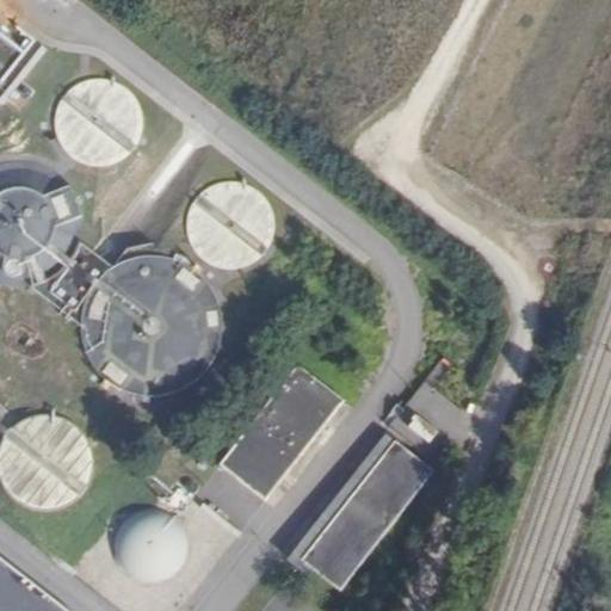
[(0,119),(43,66),(0,31),(0,119)]
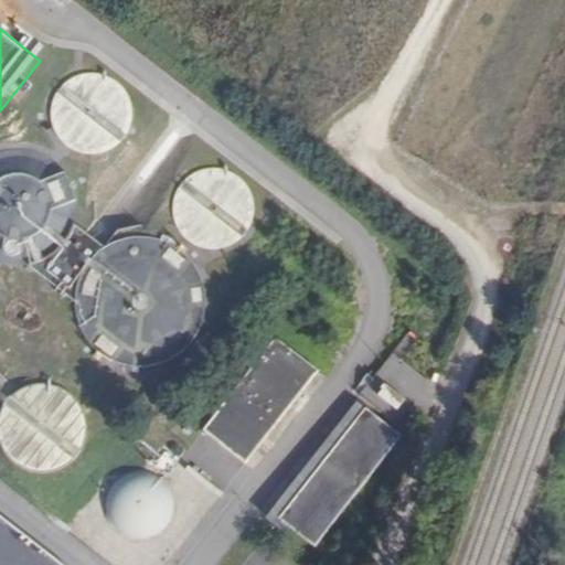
[(51,103),(49,116),(51,130),(57,142),(67,152),(82,158),(96,159),(110,156),(123,147),(131,135),(136,120),(135,106),(129,92),(118,82),(106,75),(93,73),(80,74),(66,81),(56,91),(51,103)]
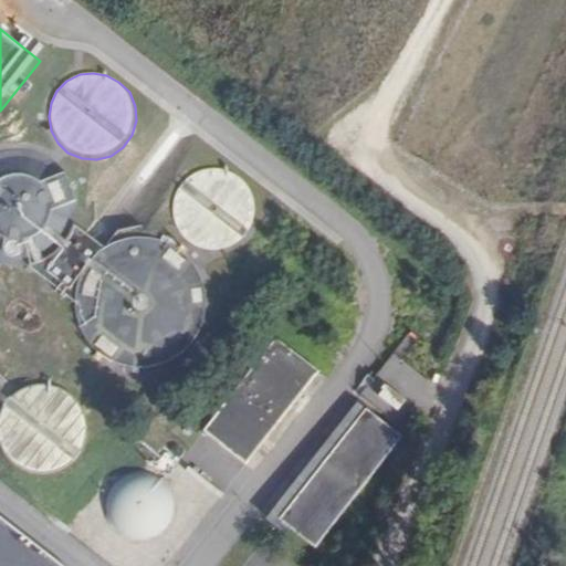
[(34,263),(50,255),(63,242),(71,226),(73,208),(70,189),(60,174),(46,161),(30,155),(11,154),(0,156),(0,263),(16,266),(34,263)]
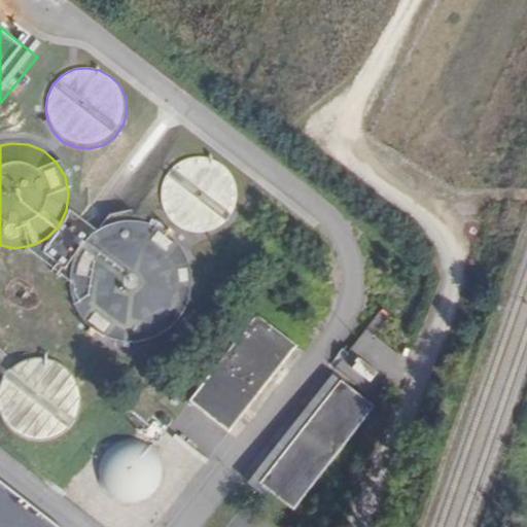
[(222,224),(231,214),(236,202),(236,189),(232,177),(223,167),(212,160),(200,157),(186,160),(176,165),(168,174),(163,184),(161,196),(163,208),(169,218),(177,226),(187,232),(200,233),(211,231),(222,224)]
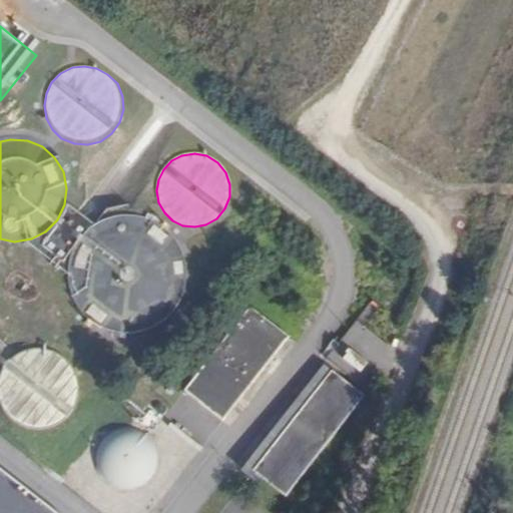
[(114,328),(132,329),(150,325),(165,315),(177,301),(183,284),(183,265),(178,247),(167,232),(152,222),(135,216),(117,217),(99,223),(84,236),(74,253),(71,273),(74,292),(83,308),(97,321),(114,328)]
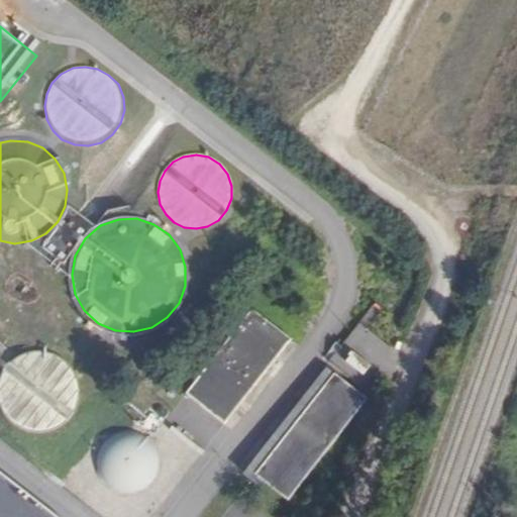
[(223,424),(288,340),(250,311),(185,395),(223,424)]
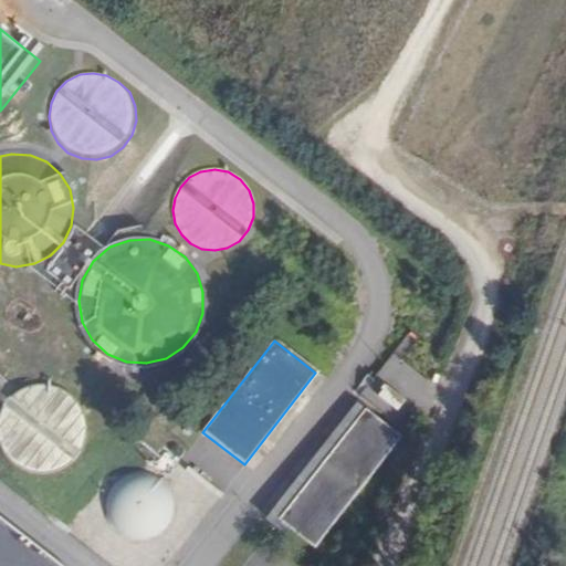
[(61,465),(71,457),(77,444),(81,431),(79,418),(72,406),(62,397),(49,391),(35,390),(22,395),(12,401),(4,412),(0,425),(0,437),(4,449),(12,460),(22,467),(35,470),(48,470),(61,465)]
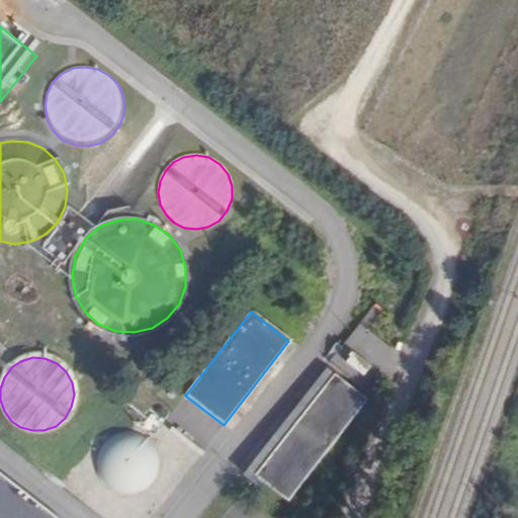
[(285,503),(364,403),(332,376),(253,478),(285,503)]
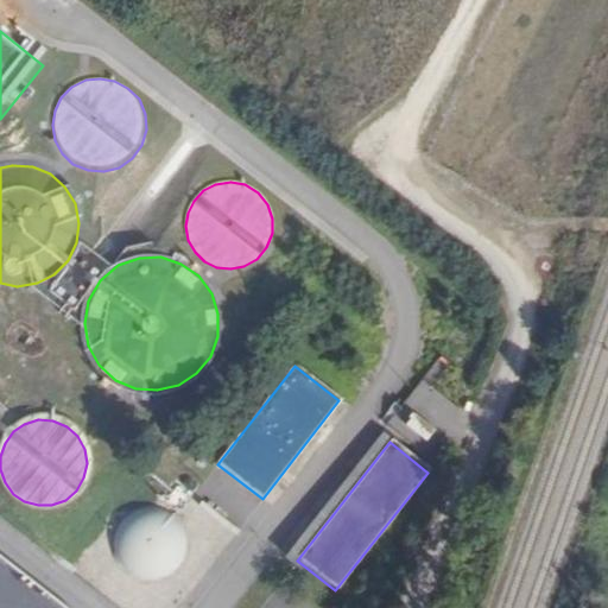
[(181,563),(185,551),(185,539),(182,527),(173,518),(163,511),(151,508),(139,511),(128,517),(120,525),(115,534),(114,546),(116,557),(122,567),(131,575),(141,580),(152,580),(163,577),(173,572),(181,563)]
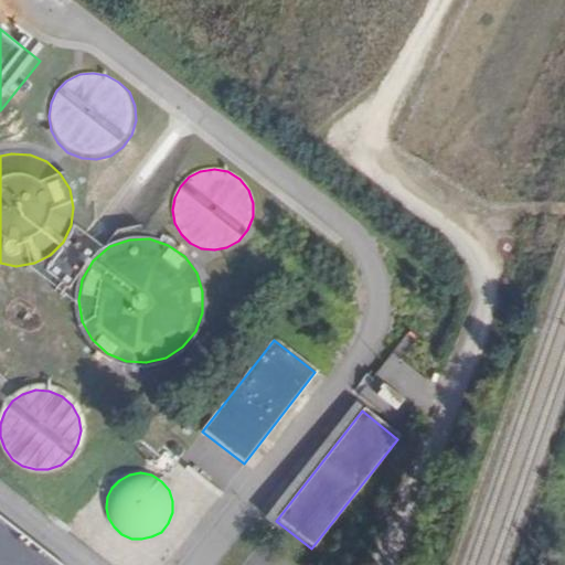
[(36,564),(0,535),(0,564),(36,564)]
